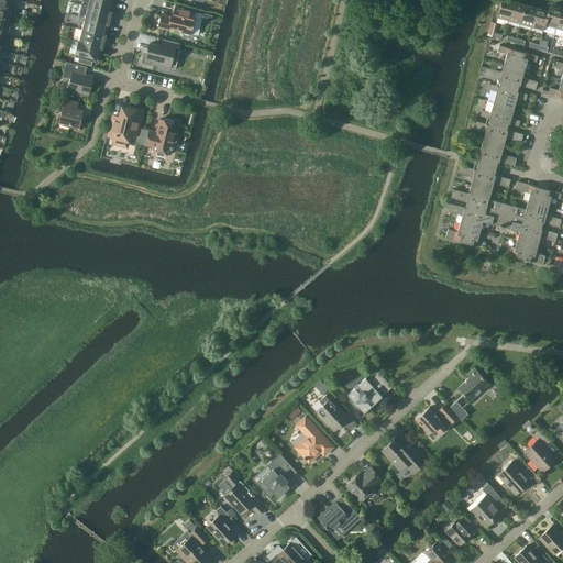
[(0,0),(0,7),(10,10),(12,0),(0,0)]
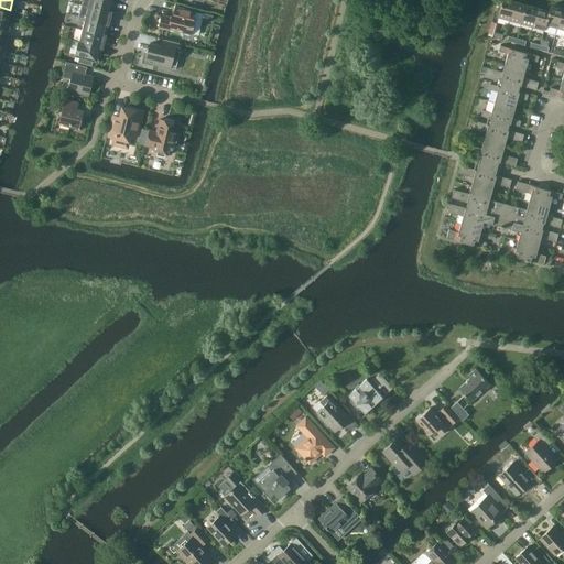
[(111,12),(115,1),(110,0),(89,0),(88,7),(111,12)]
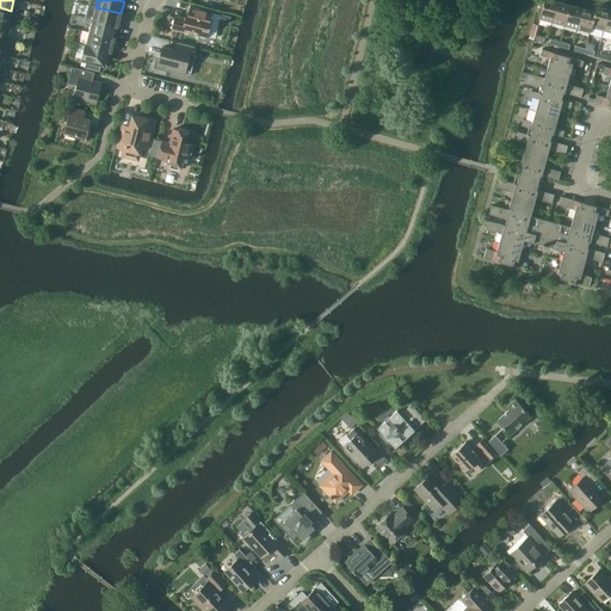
[(553,23),(557,1),(553,0),(543,0),(539,19),(553,23)]
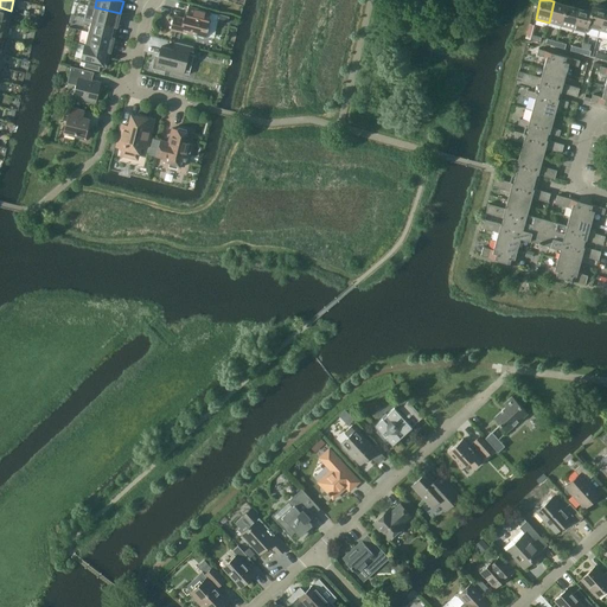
[(561,25),(567,5),(554,1),(549,23),(561,25)]
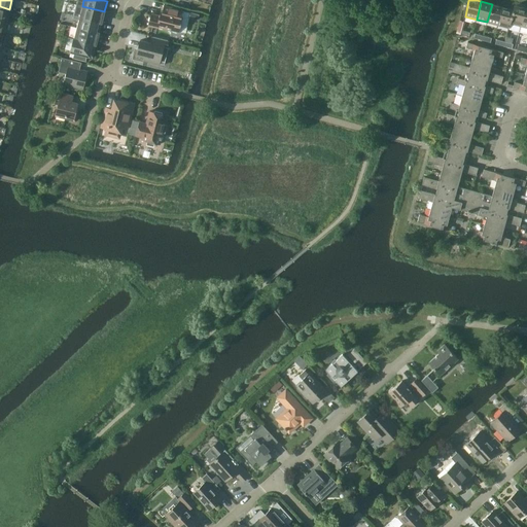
[(497,25),(502,7),(492,4),(487,22),(497,25)]
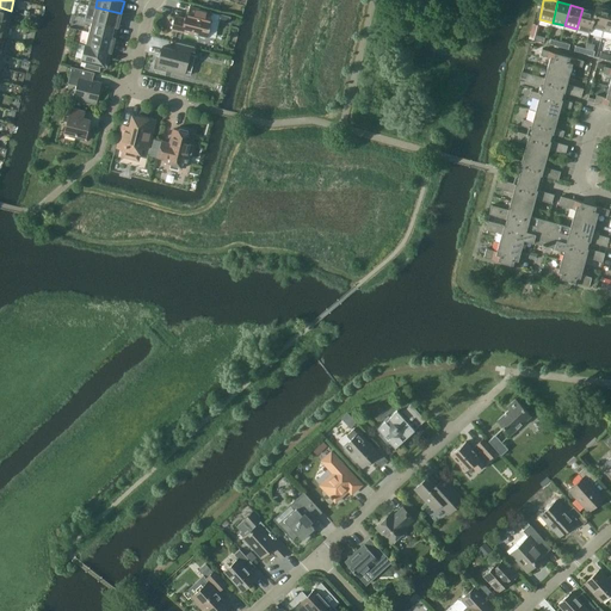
[(183,30),(201,35),(207,37),(209,29),(210,29),(211,26),(210,26),(211,19),(210,19),(211,12),(191,6),(189,13),(186,13),(185,18),(176,16),(172,29),(183,31),(183,30)]
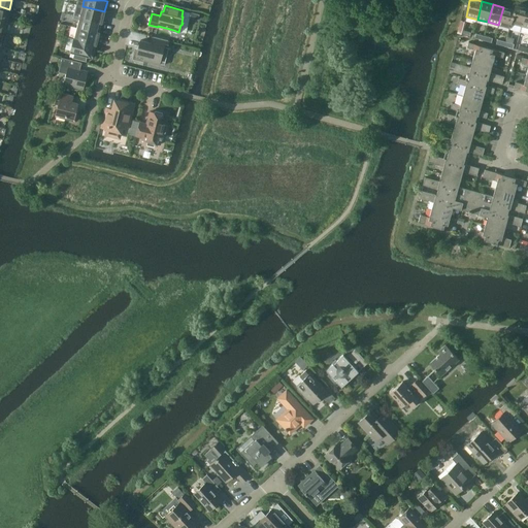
[(522,26),(526,8),(515,5),(514,10),(515,10),(510,23),(512,24),(522,26)]
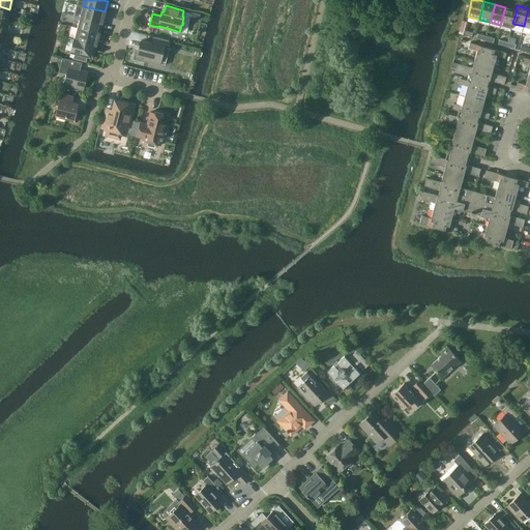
[(9,9),(0,6),(0,18),(7,21),(9,9)]
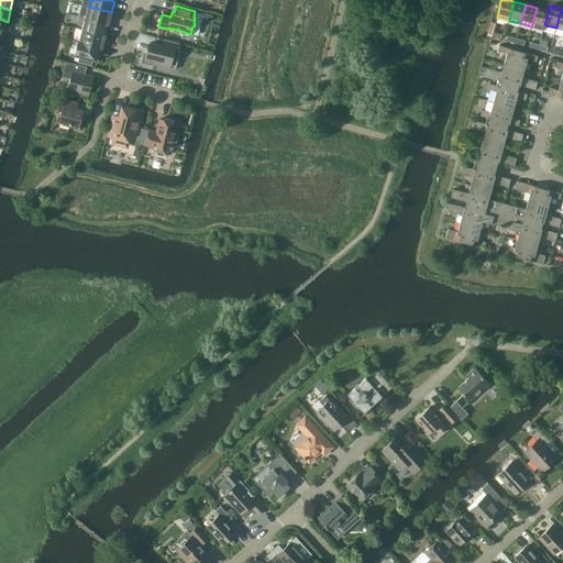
[(108,24),(111,12),(88,7),(85,18),(108,24)]
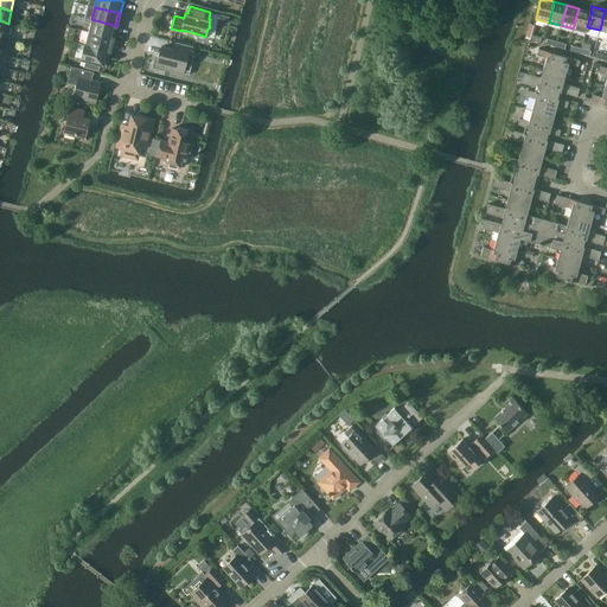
[(592,12),(590,12),(579,8),(573,29),(586,32),(588,27),(587,26),(592,12)]
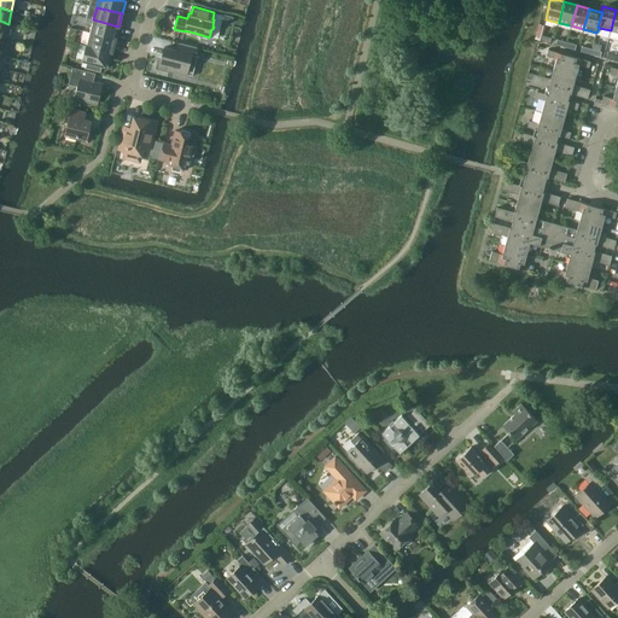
[(116,39),(118,27),(93,19),(91,33),(116,39)]
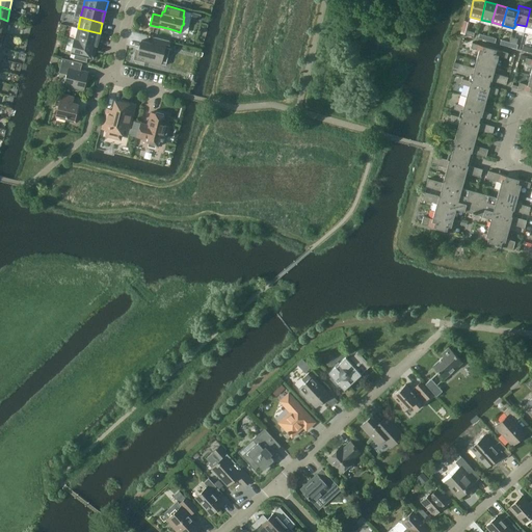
[(97,45),(100,33),(78,28),(75,38),(97,45)]
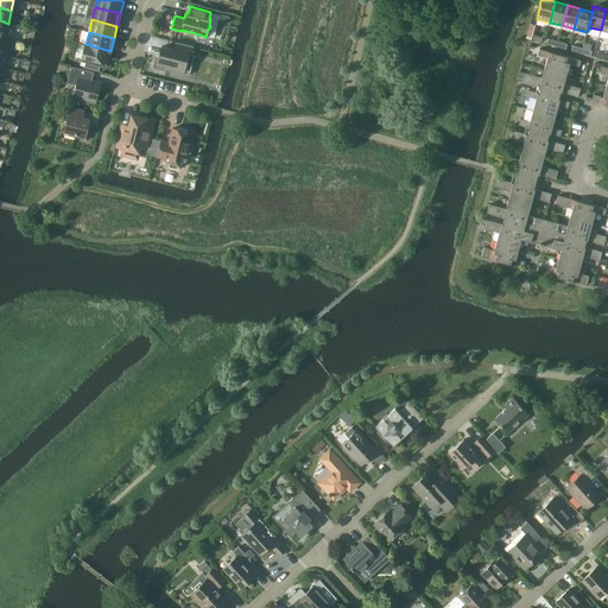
[(162,46),(158,62),(158,63),(168,65),(166,69),(189,75),(194,55),(192,55),(195,48),(176,43),(173,49),(162,46)]
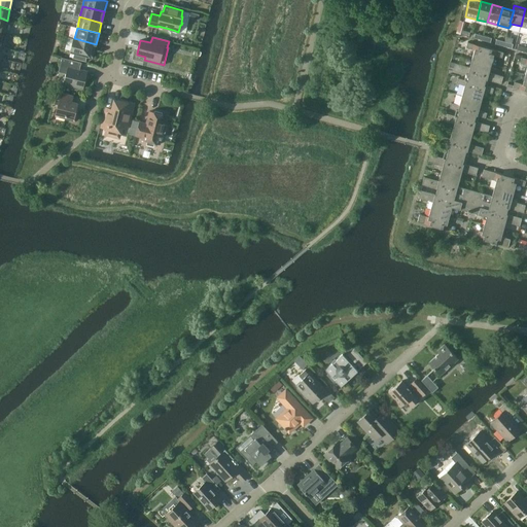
[(93,57),(96,44),(74,38),(71,51),(74,53),(73,58),(85,62),(88,56),(93,57)]
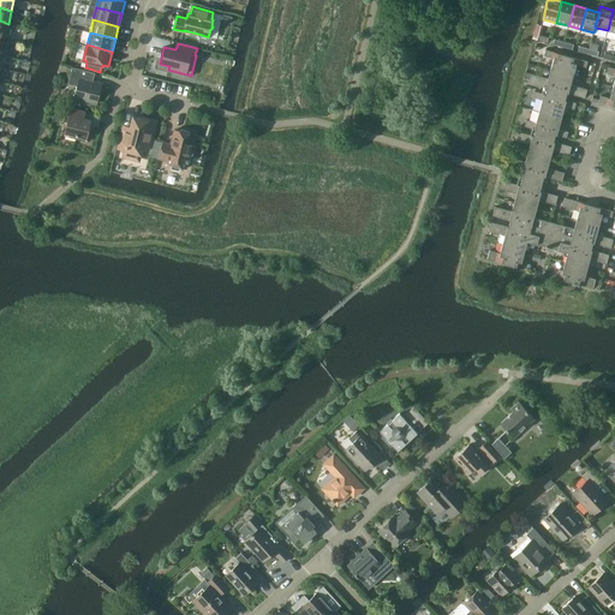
[(562,71),(566,55),(545,49),(544,55),(554,58),(551,69),(562,71)]
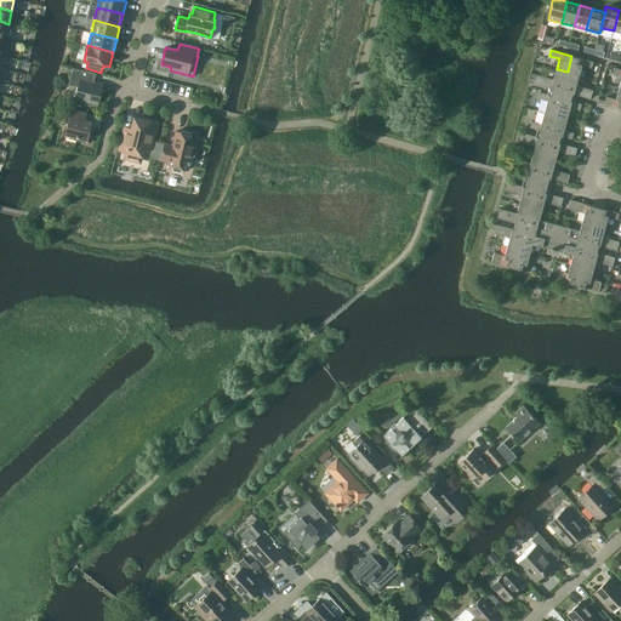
[(593,62),(571,56),(568,72),(579,75),(581,64),(591,68),(593,62)]
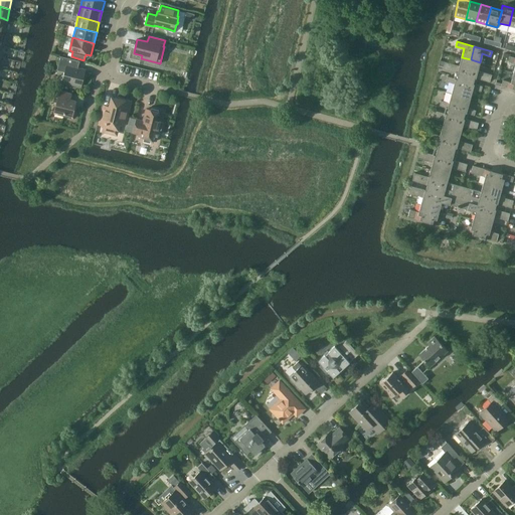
[(64,71),(62,81),(81,87),(86,70),(77,68),(79,60),(60,56),(58,63),(57,70),(64,71)]
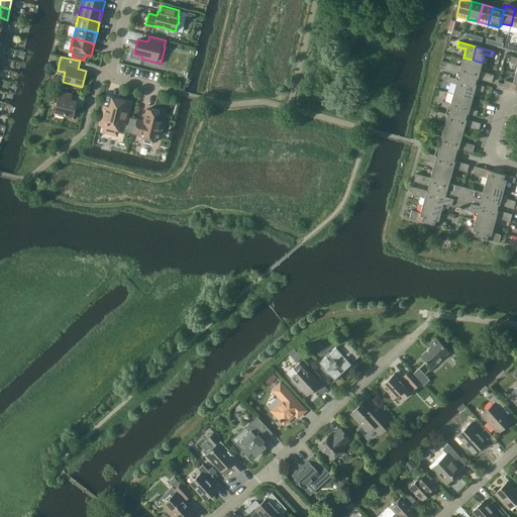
[(468,79),(473,60),(463,58),(460,66),(446,62),(444,70),(456,73),(456,76),(468,79)]
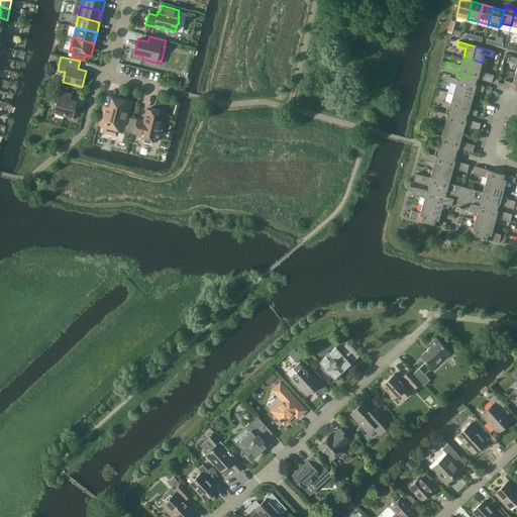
[(480,71),(482,63),(473,60),(468,79),(479,82),(480,79),(492,82),(494,75),(480,71)]
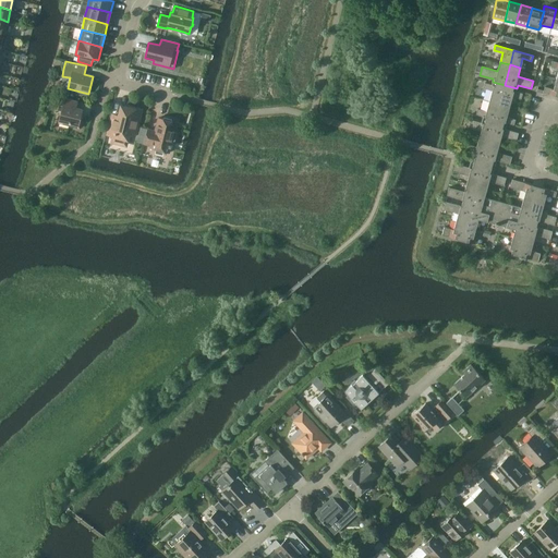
[(557,96),(557,79),(556,79),(554,89),(545,87),(543,92),(557,96)]
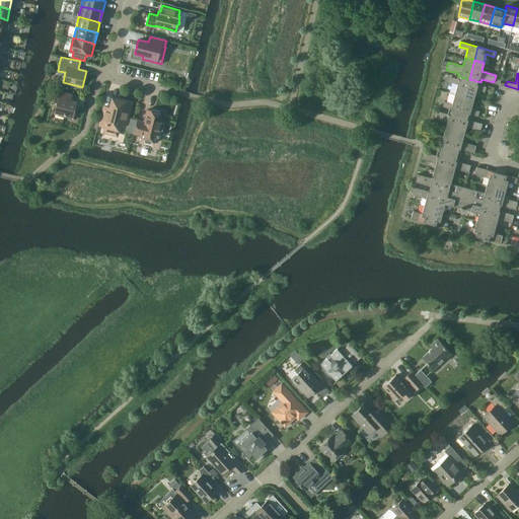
[(464,96),(469,79),(458,76),(457,79),(451,77),(449,82),(457,84),(455,94),(464,96)]
